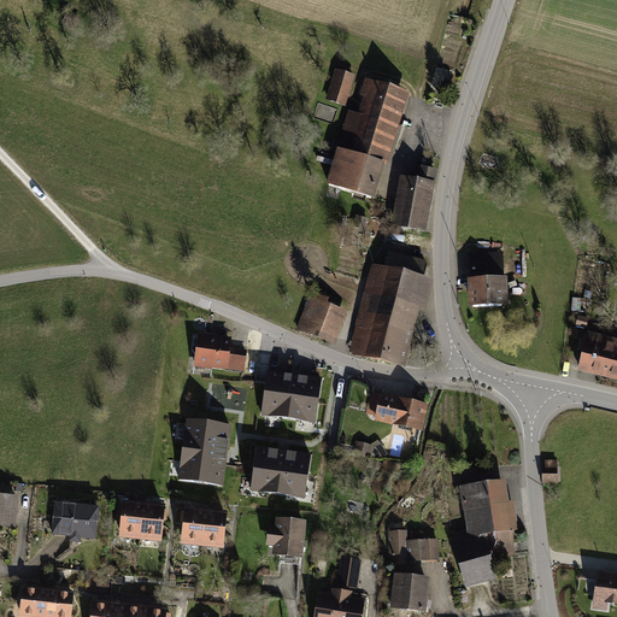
[(354,76),(333,70),(324,103),(346,109),(354,76)]
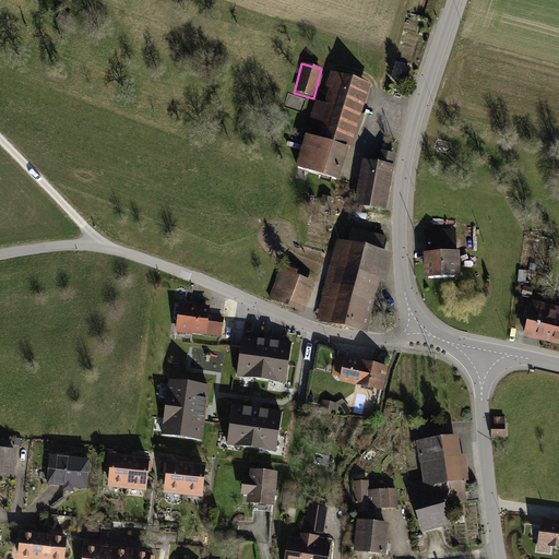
[(368,85),(329,73),(320,103),(314,102),(294,167),(337,180),(368,85)]
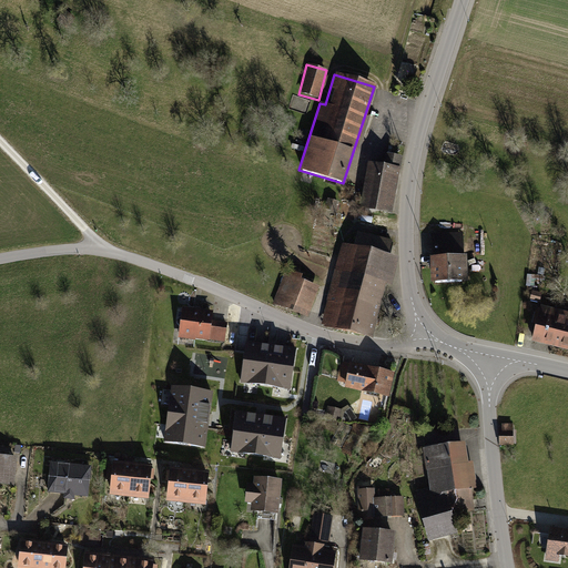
[(398,169),(366,163),(358,210),(391,215),(398,169)]
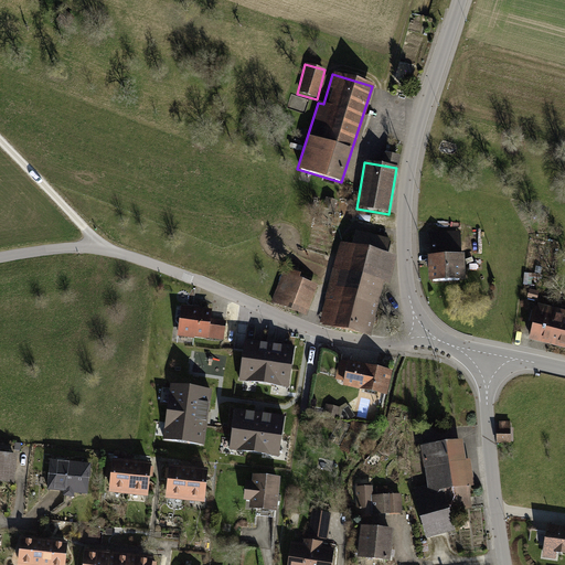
[(396,256),(339,243),(319,323),(371,336),(383,285),(390,287),(396,256)]
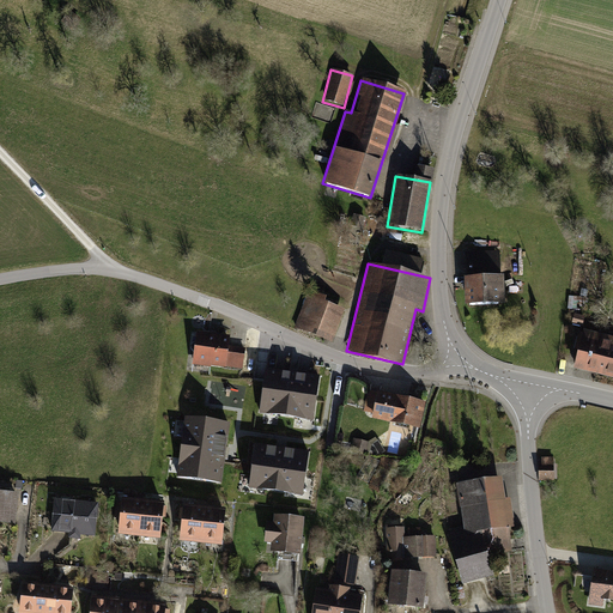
[(502,277),(462,278),(463,305),(503,304),(502,277)]
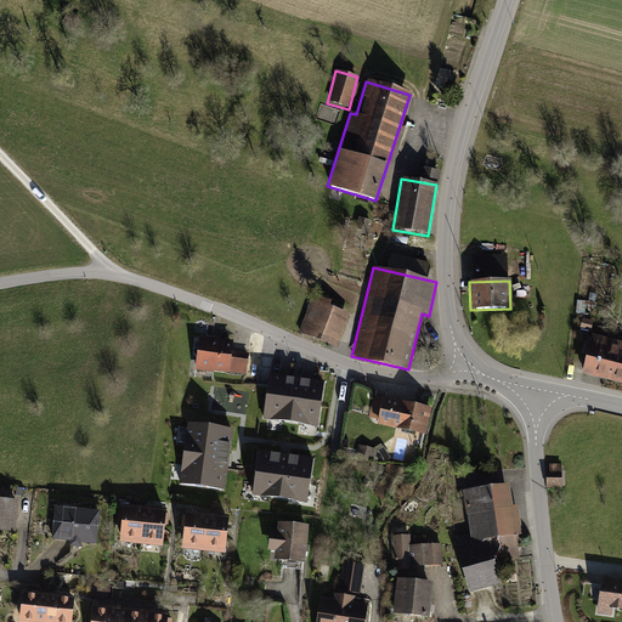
[(331,300),(312,294),(298,334),(337,349),(349,316),(328,307),(331,300)]
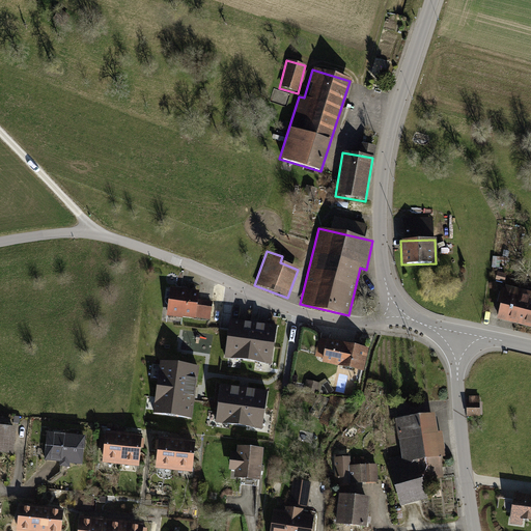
[(506,276),(496,274),(495,282),(504,284),(506,276)]
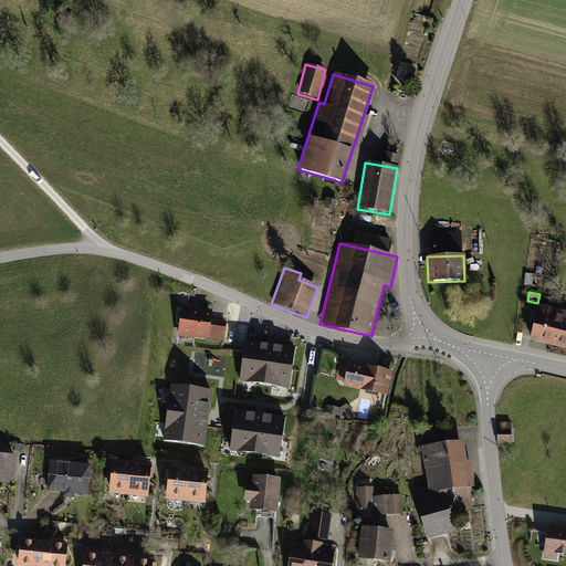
[(530,341),(565,348),(565,313),(537,306),(530,341)]
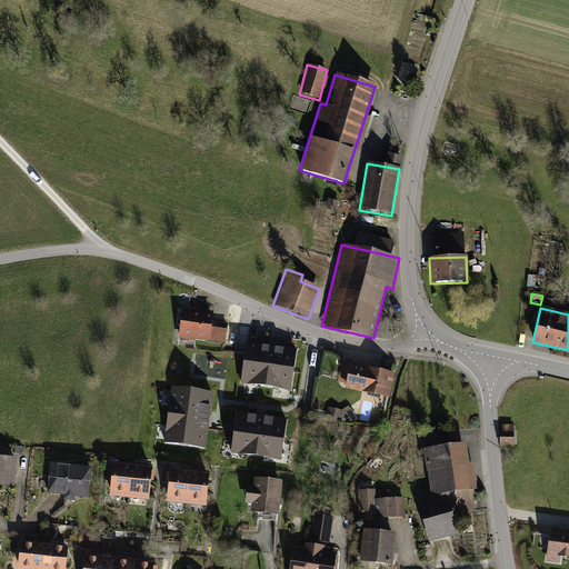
[(211,313),(179,310),(176,339),(226,345),(228,325),(210,323),(211,313)]
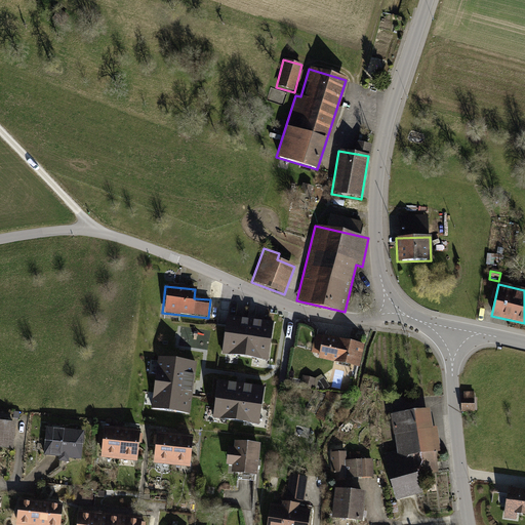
[(251,319),(228,316),(223,354),(268,360),(273,322),(251,319)]
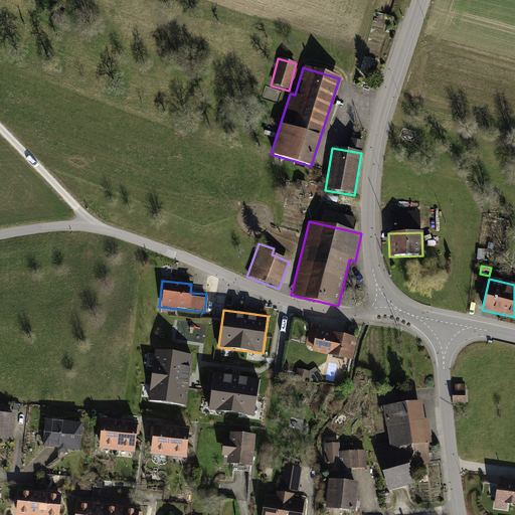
[(351,362),(356,339),(333,334),(332,341),(314,337),(310,354),(351,362)]
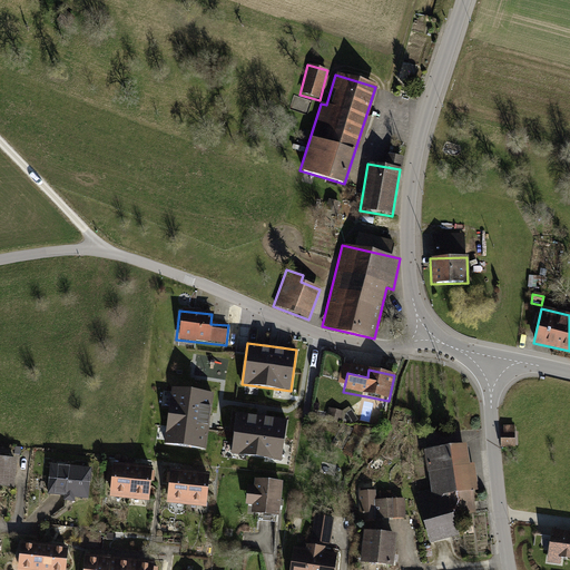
[(214,391),(173,386),(165,443),(207,448),(210,418),(214,391)]
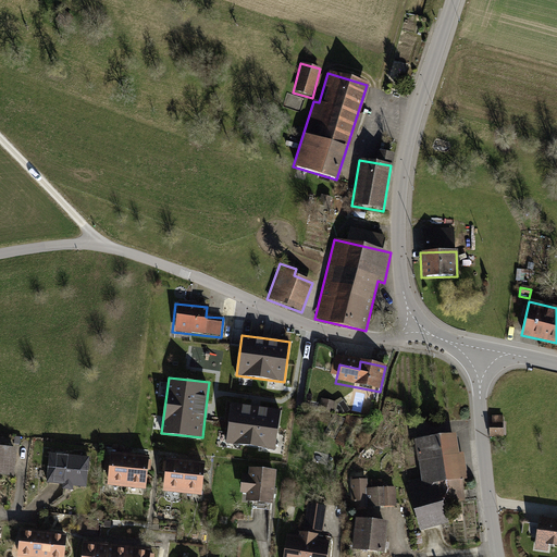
[(335,403),(321,400),(318,417),(332,419),(335,403)]
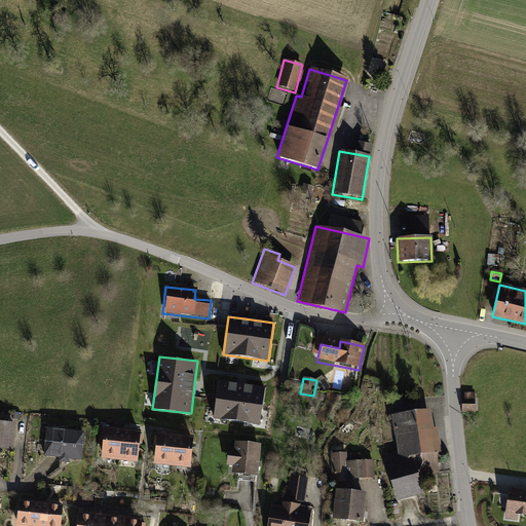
[(242,383),(219,380),(214,417),(259,424),(265,386),(242,383)]
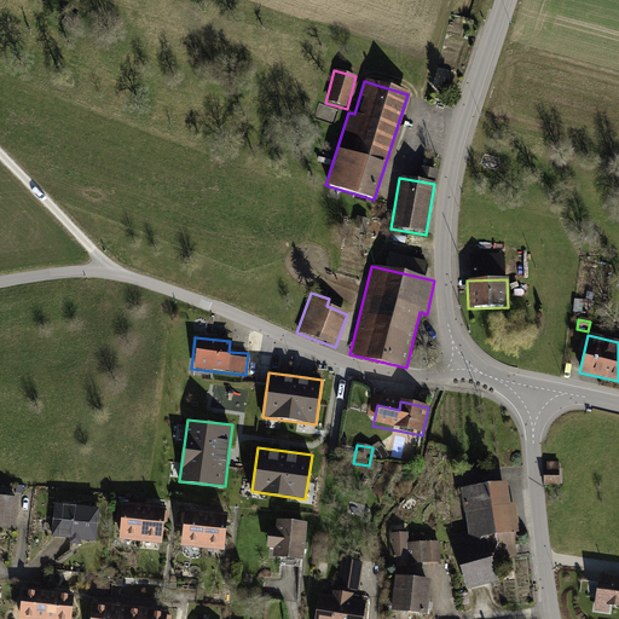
[(547,469),(543,469),(543,486),(559,485),(559,463),(547,463),(547,469)]
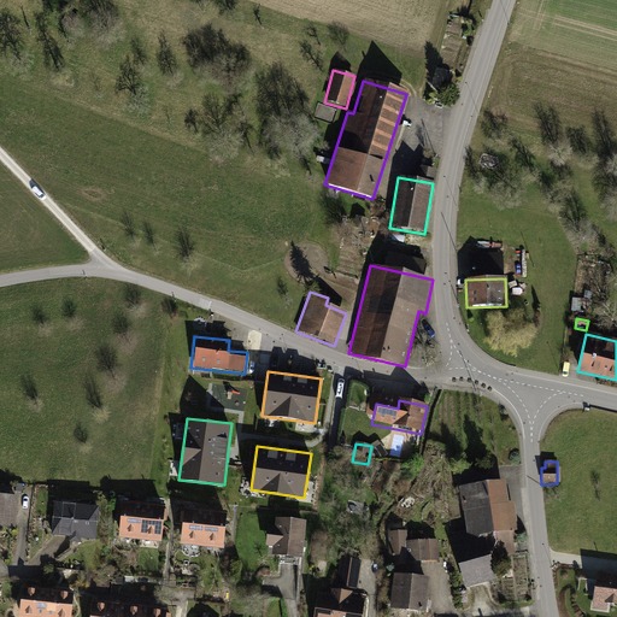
[(521,542),(506,476),(457,487),(468,536),(453,539),(464,587),(498,580),(491,550),(521,542)]
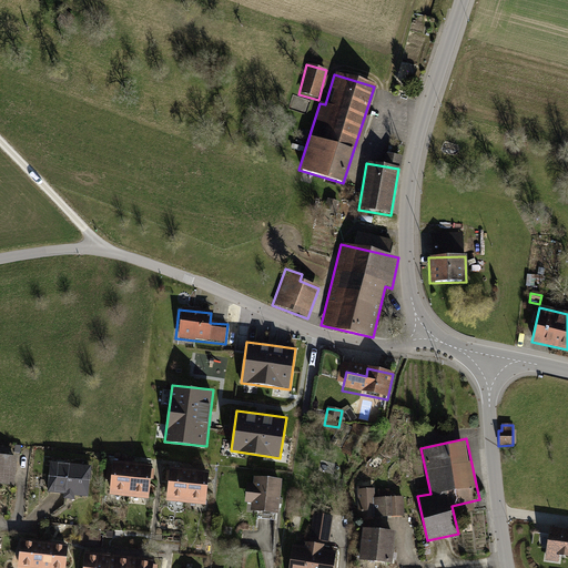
[(14,456),(0,454),(0,484),(12,486),(14,456)]
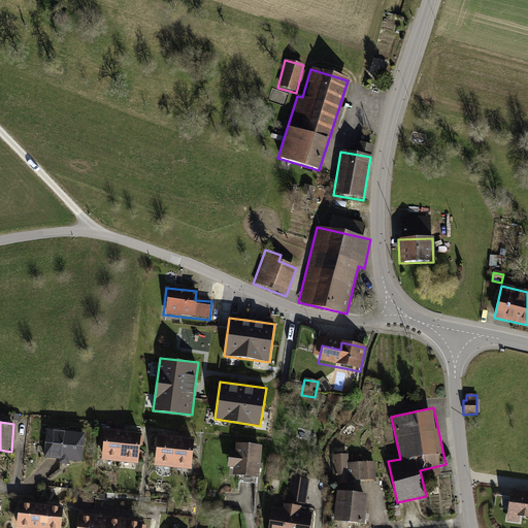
[(63,430),(44,428),(41,459),(80,462),(83,434),(63,432),(63,430)]
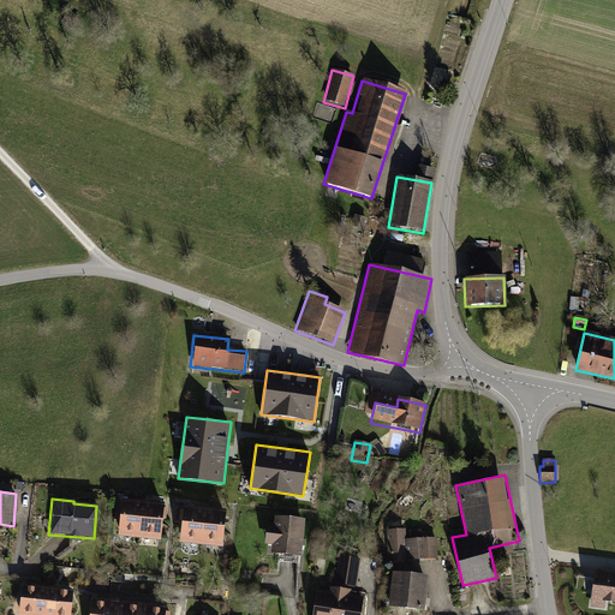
[(161,503),(119,500),(115,537),(157,541),(161,503)]
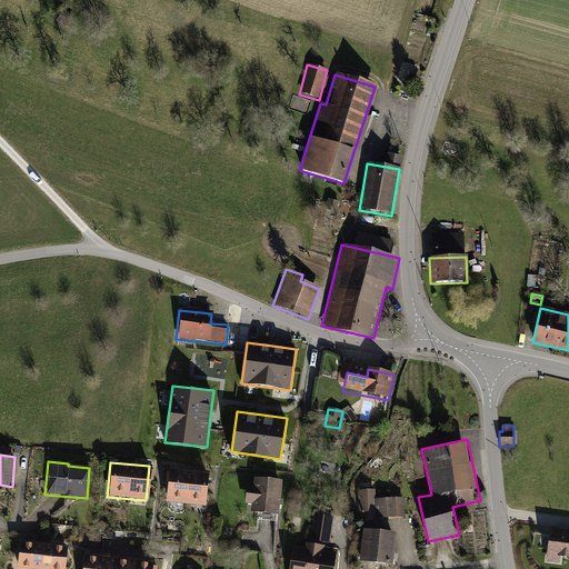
[(208,472),(168,469),(165,502),(205,506),(208,472)]
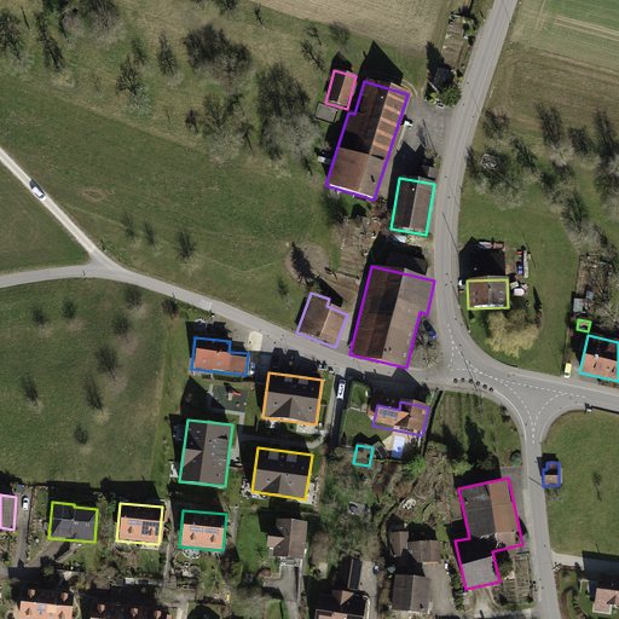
[(306,524),(275,521),(275,530),(266,528),(265,549),(272,549),(271,559),(302,561),(306,524)]
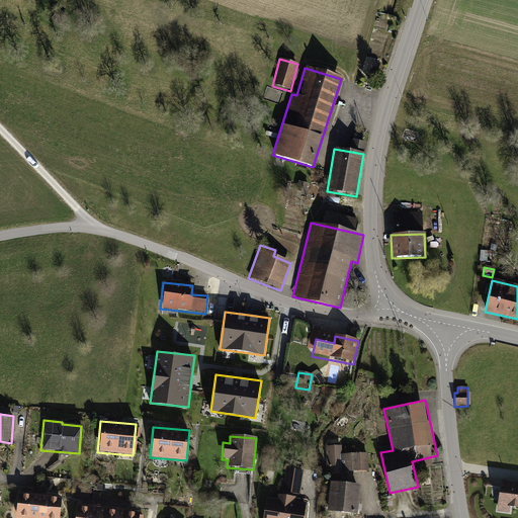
[(341,446),(327,447),(328,472),(368,470),(367,452),(341,453),(341,446)]
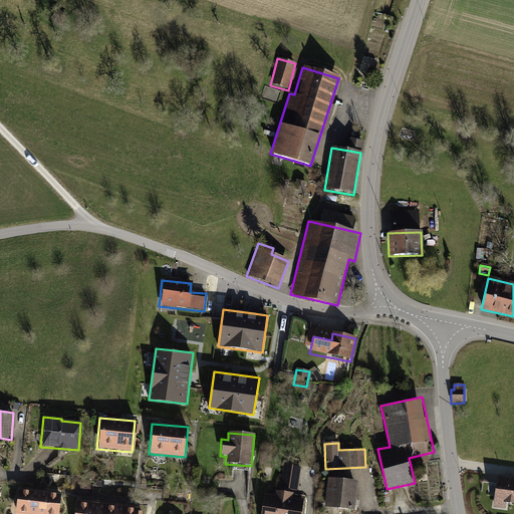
[(301,467),(284,464),(280,488),(297,491),(301,467)]
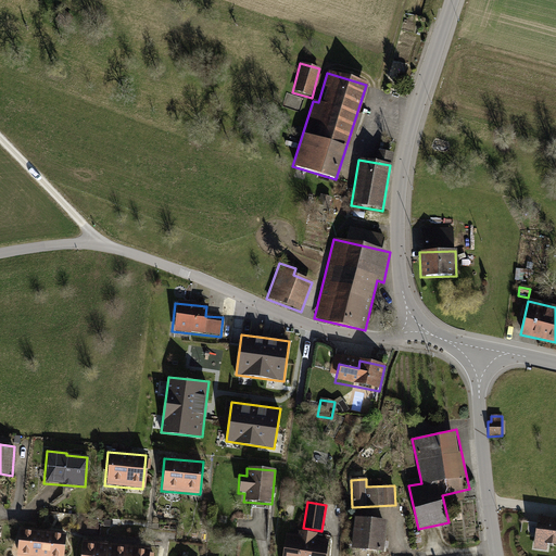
[(386,520),(353,517),(352,533),(350,548),(382,552),(386,520)]
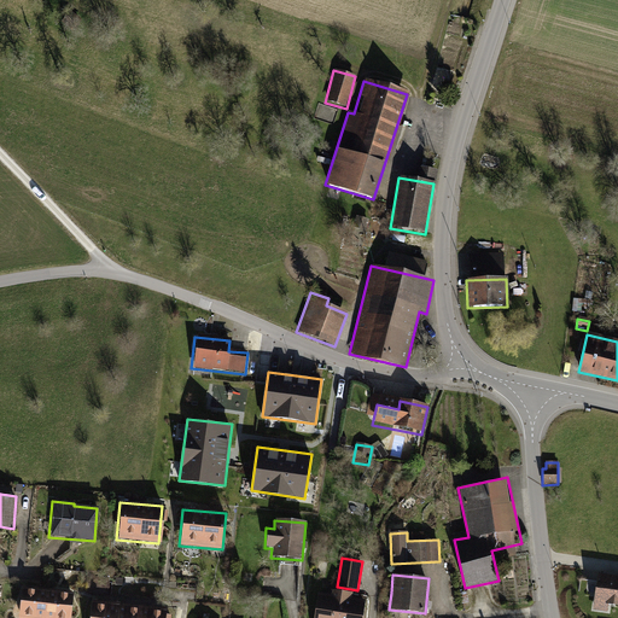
[(617,579),(599,577),(594,610),(611,612),(611,607),(617,607),(617,579)]
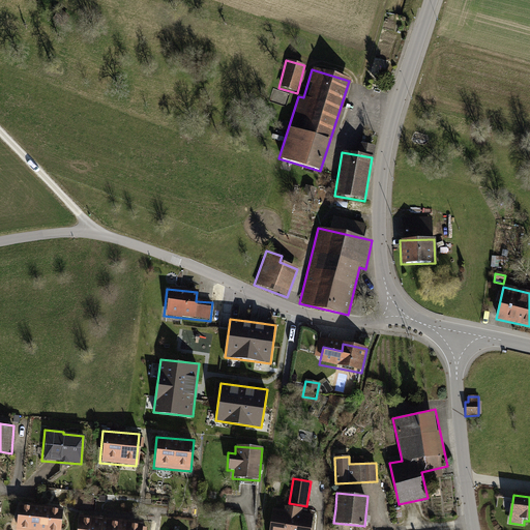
[(58,529),(60,509),(16,505),(12,529),(58,529)]
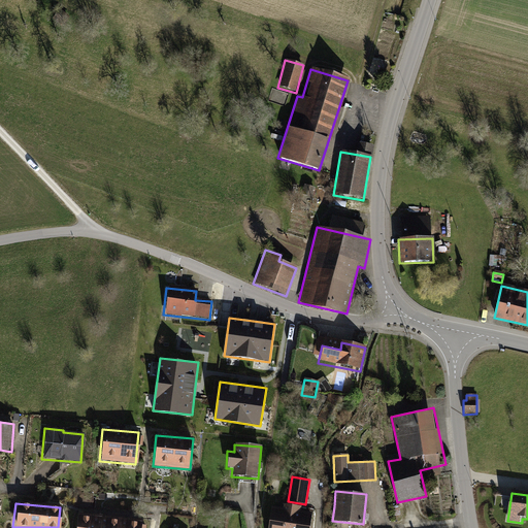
[(282,508),(270,507),(267,527),(308,527),(311,514),(299,512),(300,507),(283,504),(282,508)]
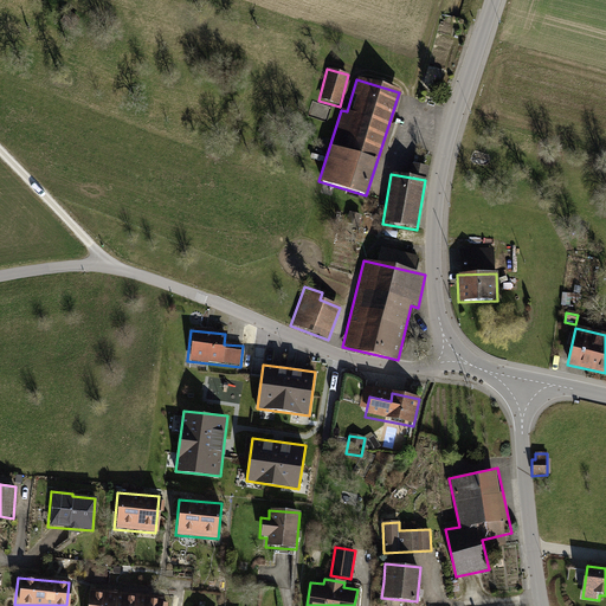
[(160,605),(161,597),(86,591),(85,605),(160,605)]
